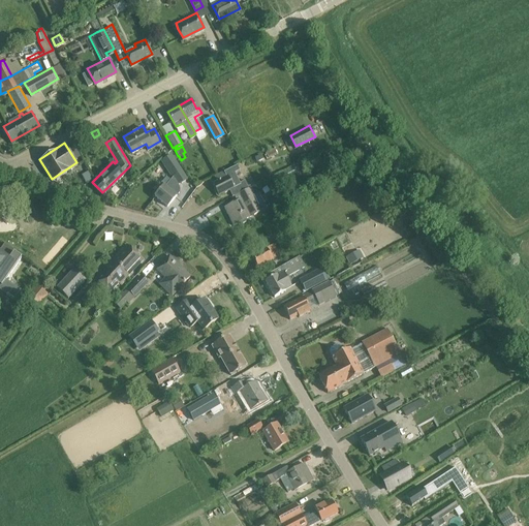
[(167,205),(176,194),(181,188),(178,183),(187,178),(174,157),(164,163),(172,176),(164,185),(163,184),(155,193),(167,205)]
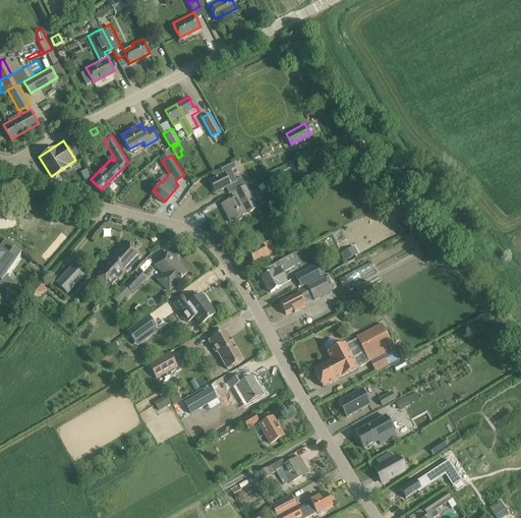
[(221,157),(212,161),(215,168),(224,164),(221,157)]
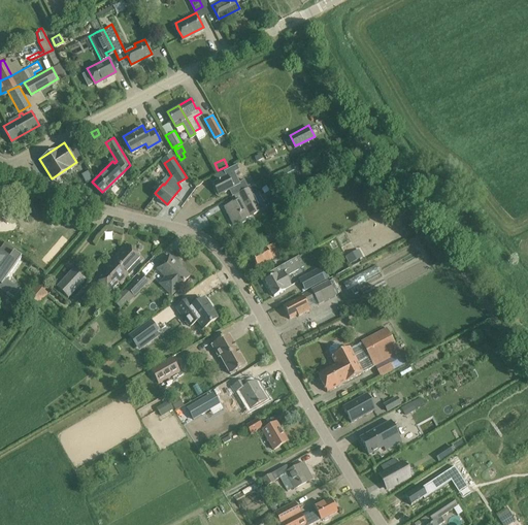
[(248,187),(249,187),(244,177),(237,182),(233,172),(238,170),(235,163),(213,173),(217,178),(212,181),(218,193),(229,188),(232,194),(248,186),(248,187)]
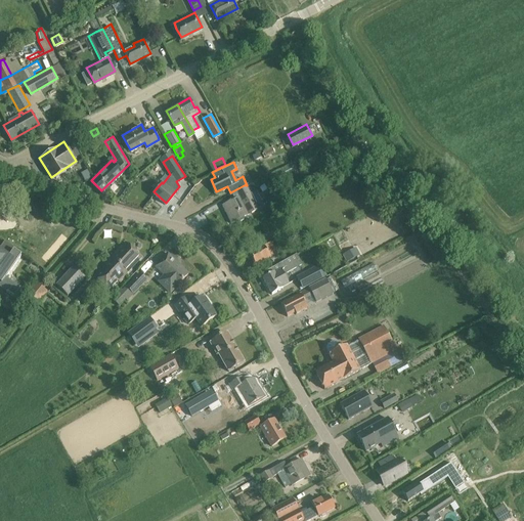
[(279,168),(269,173),(273,181),(284,176),(279,168)]
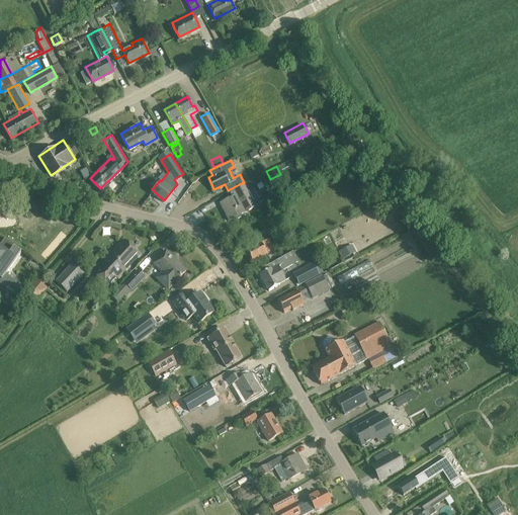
[(244,183),(243,183),(243,182),(228,190),(230,189),(232,194),(220,201),(229,219),(245,209),(255,204),(252,197),(257,194),(250,180),(244,183)]
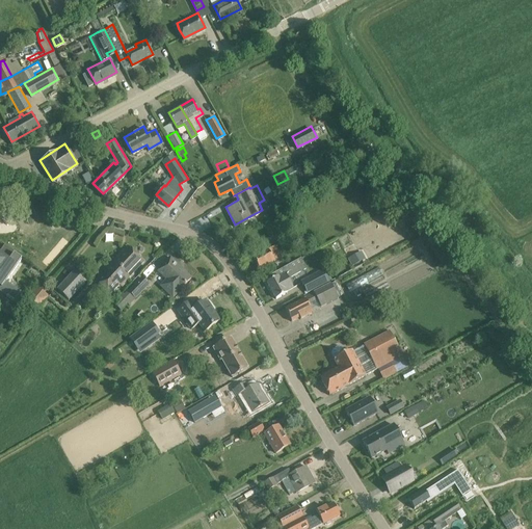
[(291,234),(278,241),(285,252),(296,244),(291,234)]
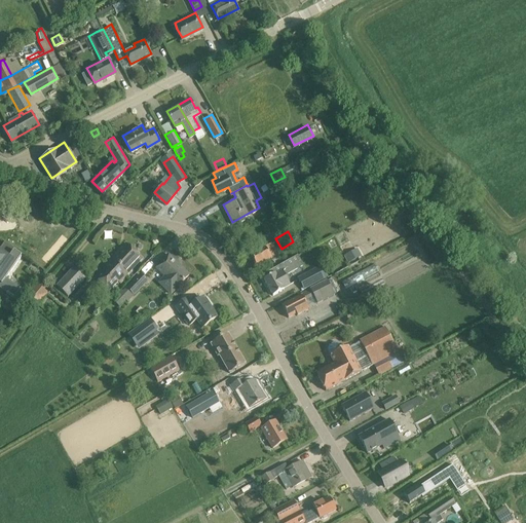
[(110,257),(126,272),(142,256),(125,240),(110,257)]
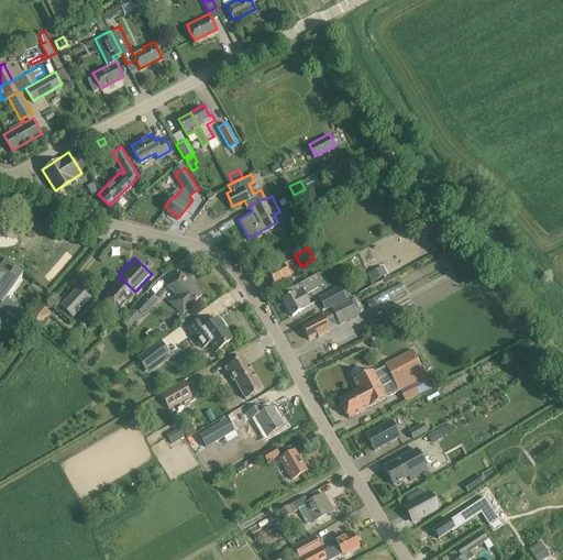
[(274,283),(284,277),(297,270),(290,257),(267,271),(274,283)]
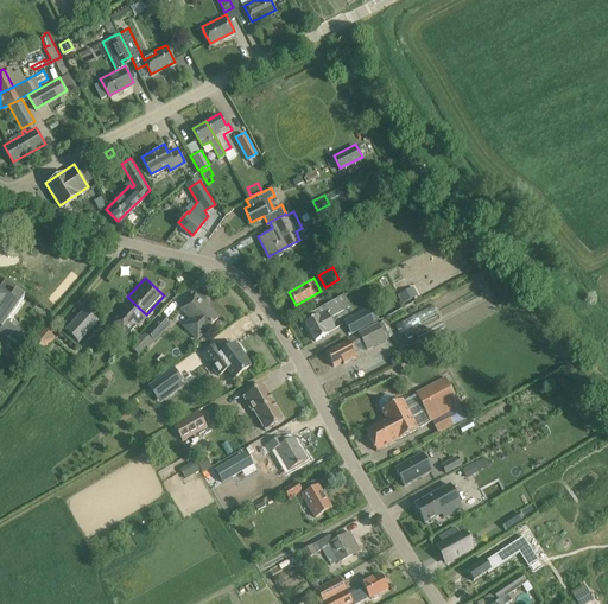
[(410,286),(398,292),(403,300),(413,294),(410,286)]
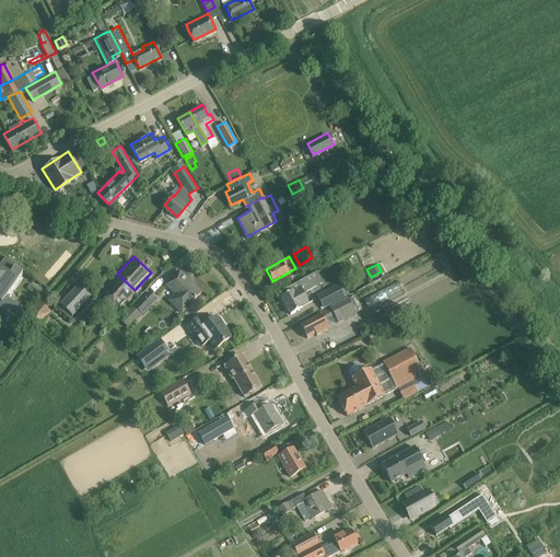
[(7,292),(15,280),(22,271),(14,265),(9,273),(0,265),(0,320),(10,327),(18,316),(14,314),(22,303),(7,292)]
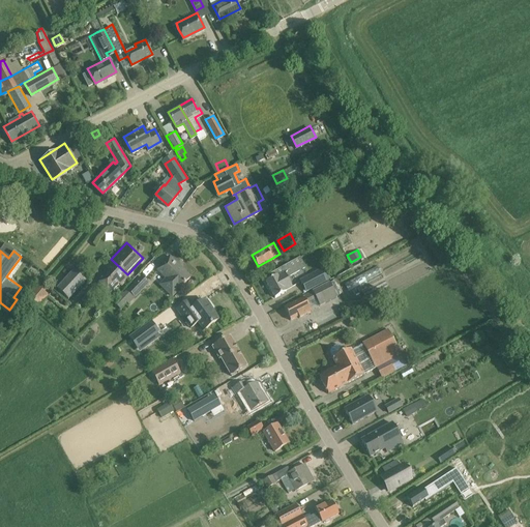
[(171,295),(183,282),(190,274),(169,254),(156,266),(171,280),(164,288),(171,295)]
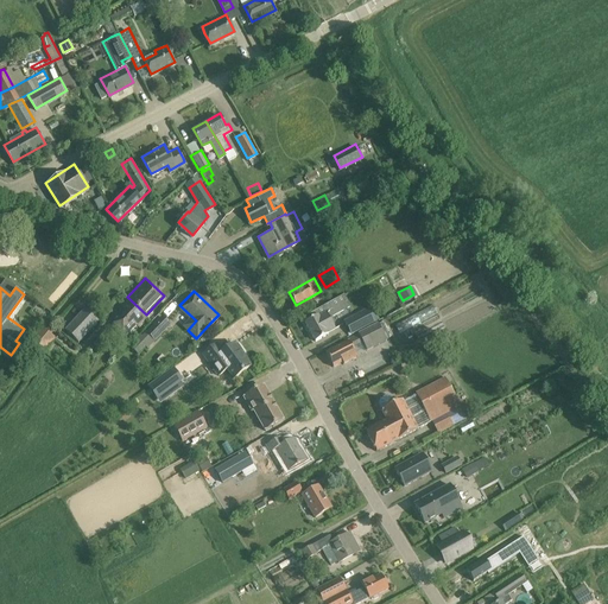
[(335,326),(329,316),(350,304),(343,292),(325,303),(315,309),(317,313),(304,319),(315,338),(328,331),(335,326)]
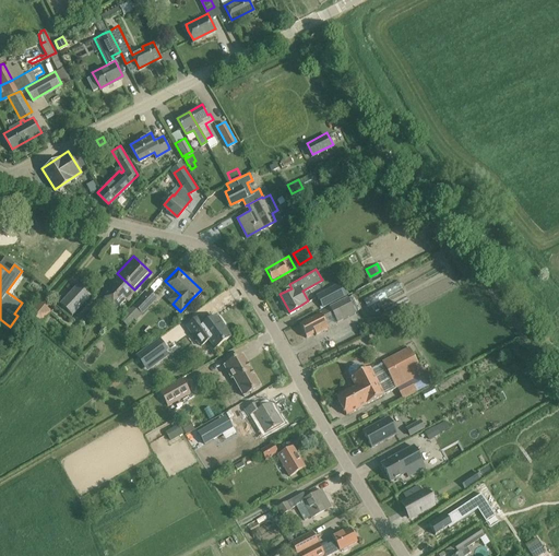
[(134,290),(117,273),(111,280),(113,281),(100,293),(115,307),(125,297),(126,298),(134,290)]
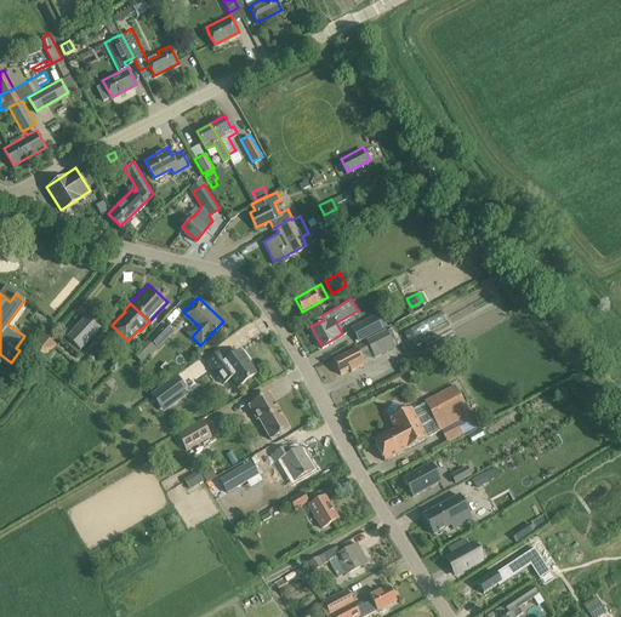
[(428,326),(446,318),(443,309),(425,318),(428,326)]
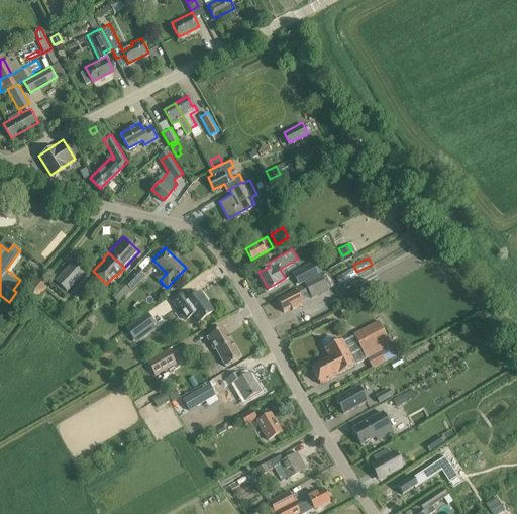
[(316,260),(292,272),(297,282),(321,270),(316,260)]
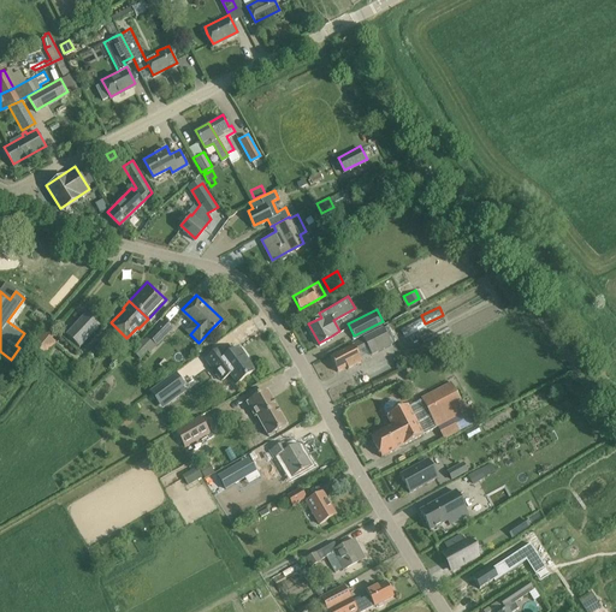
[(86,312),(66,331),(78,343),(98,322),(86,312)]
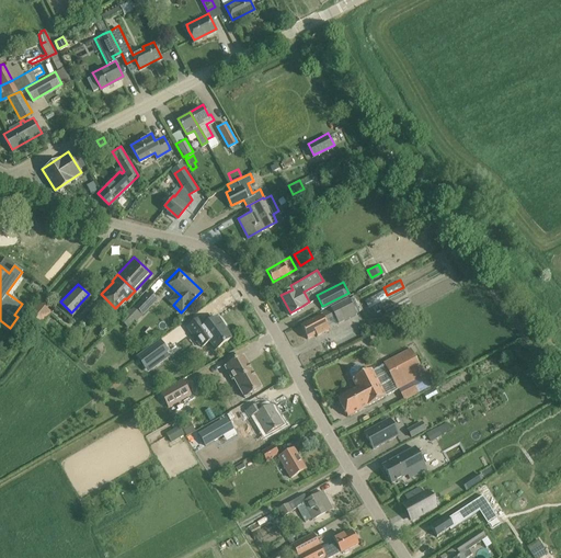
[(148,289),(134,305),(142,314),(157,297),(148,289)]
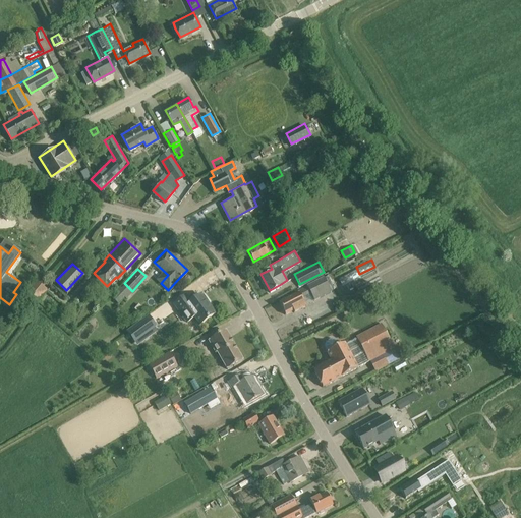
[(305,304),(301,296),(309,292),(313,299),(331,290),(331,289),(336,286),(329,272),(297,288),(298,290),(279,300),(285,312),(293,308),(294,310),(305,304)]
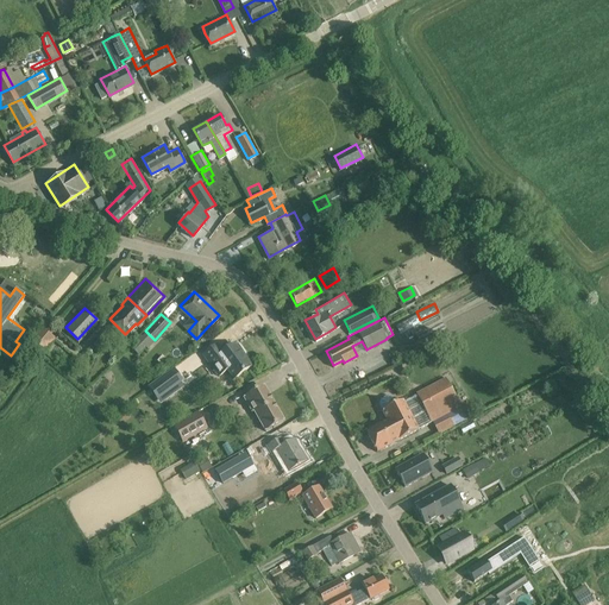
[(42,325),(30,339),(42,351),(55,336),(42,325)]
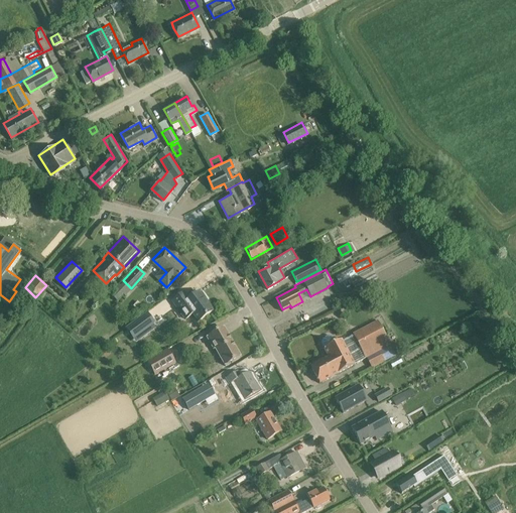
[(199,318),(205,314),(213,308),(208,300),(207,301),(199,289),(188,296),(183,290),(172,298),(179,309),(185,317),(194,311),(199,318)]
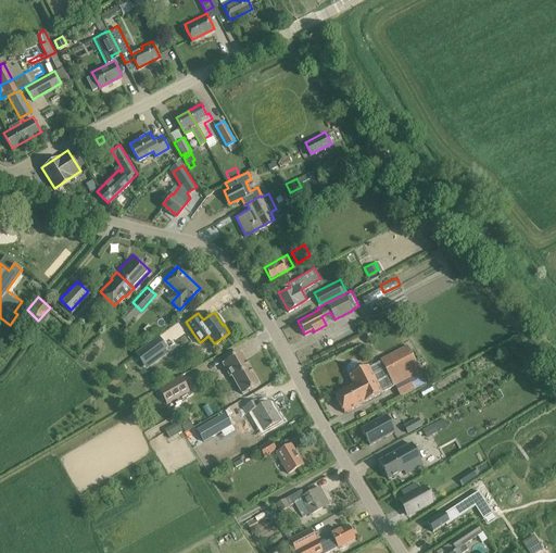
[(158,335),(135,352),(142,362),(165,346),(158,335)]
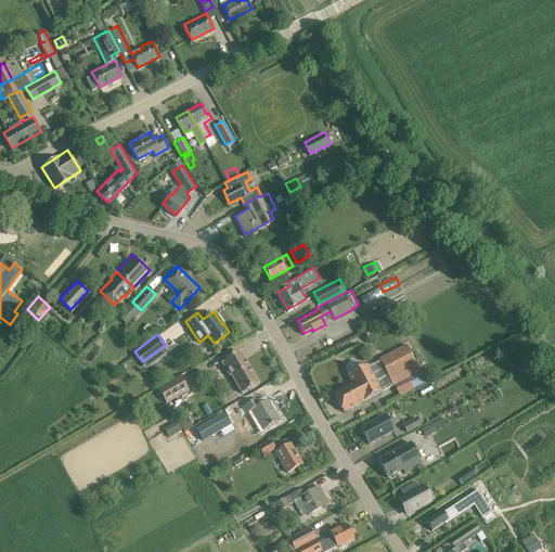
[(344,410),(381,389),(420,370),(405,343),(368,363),(366,362),(361,366),(358,360),(353,358),(347,361),(346,367),(349,372),(348,373),(352,381),(334,392),(344,410)]
